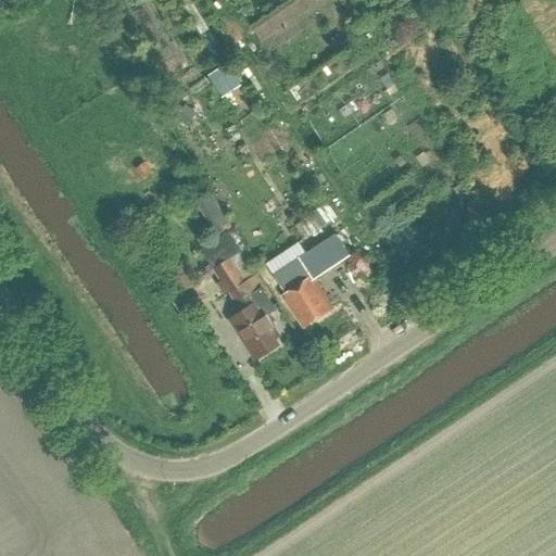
[(223,96),(243,81),(229,60),(209,74),(223,96)]
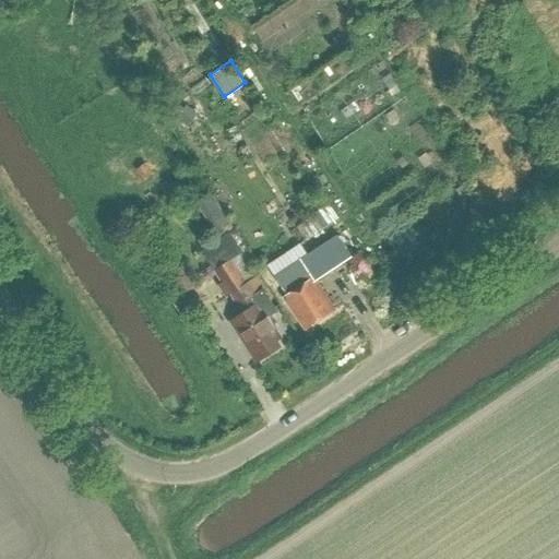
[(185,129),(198,115),(187,104),(174,118),(185,129)]
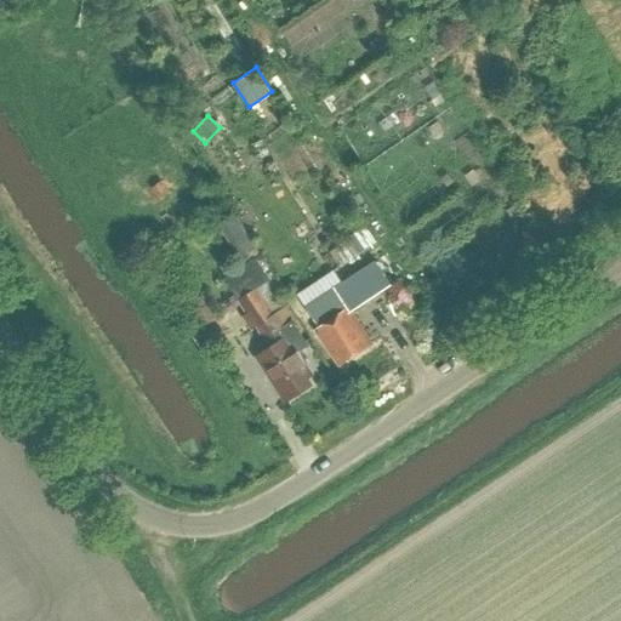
[(262,136),(285,172),(305,160),(281,124),(262,136)]
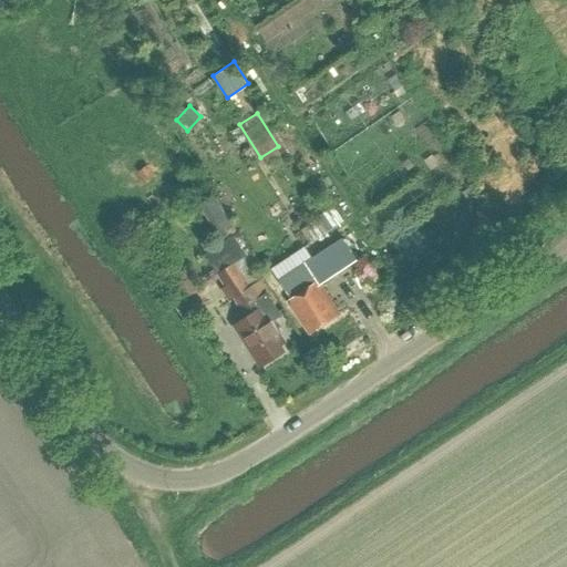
[(223,240),(204,253),(217,274),(234,263),(247,254),(244,249),(249,246),(215,193),(199,203),(223,240)]
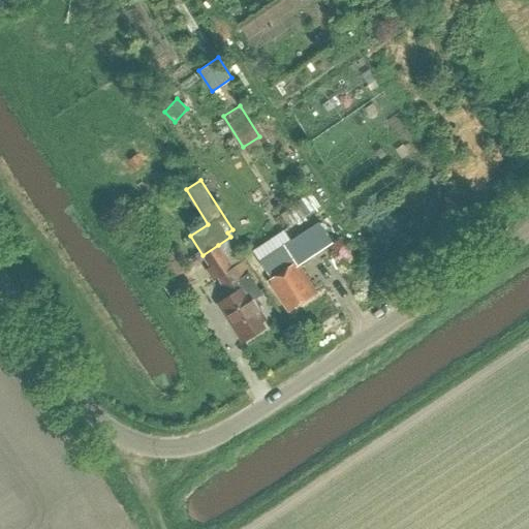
[(318,292),(300,265),(318,252),(305,232),(260,261),(272,278),(269,280),(289,311),(318,292)]
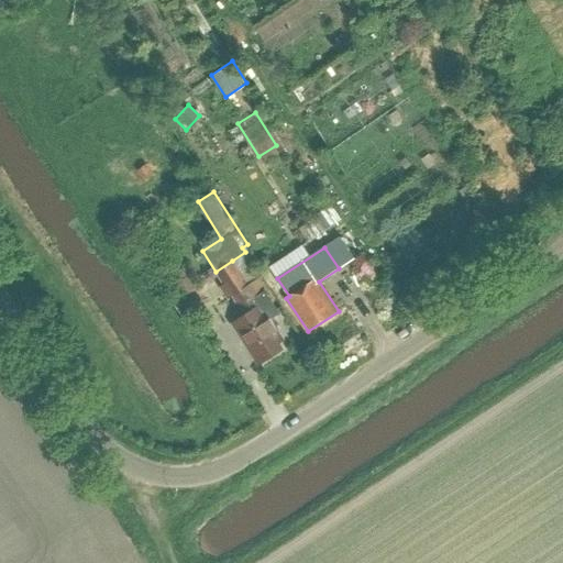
[(279,312),(257,277),(247,284),(232,261),(216,272),(224,284),(221,286),(229,298),(233,295),(245,313),(231,322),(258,364),(284,349),(279,342),(284,340),(271,318),(279,312)]
